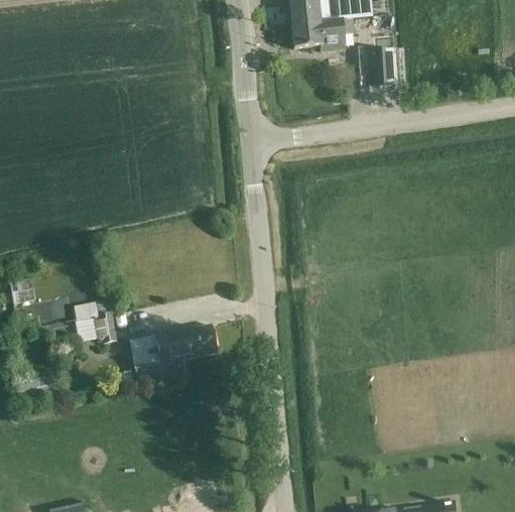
[(291,23),(352,17),(369,16),(383,14),(381,0),(349,0),(331,2),(332,10),(319,12),(317,0),(289,0),(291,23)]
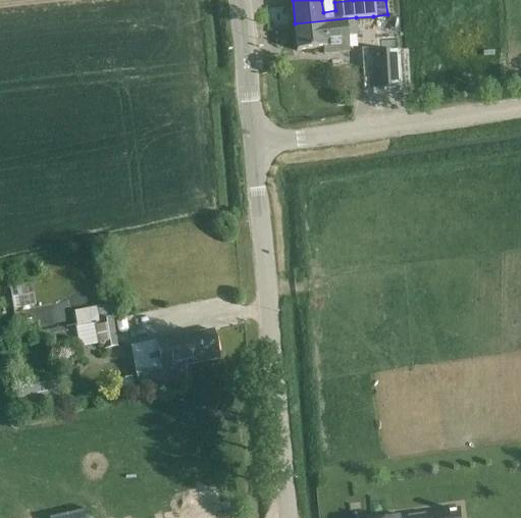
[(356,17),(295,23),(298,48),(325,45),(325,51),(349,49),(347,31),(358,30),(356,17)]
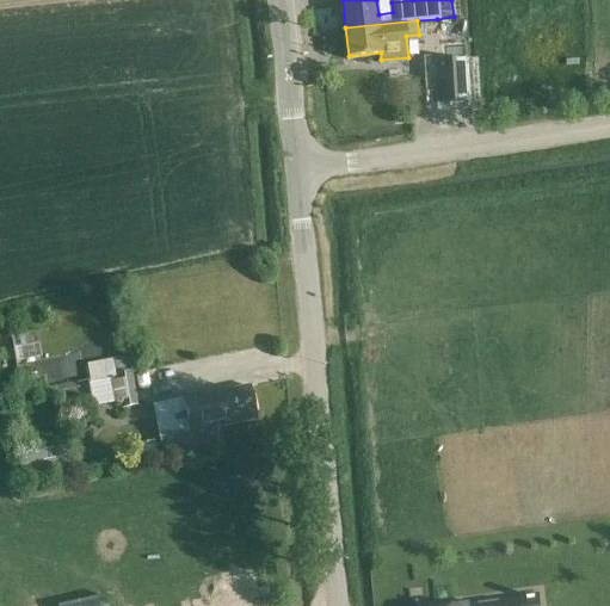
[(436,61),(438,101),(468,99),(466,60),(436,61)]
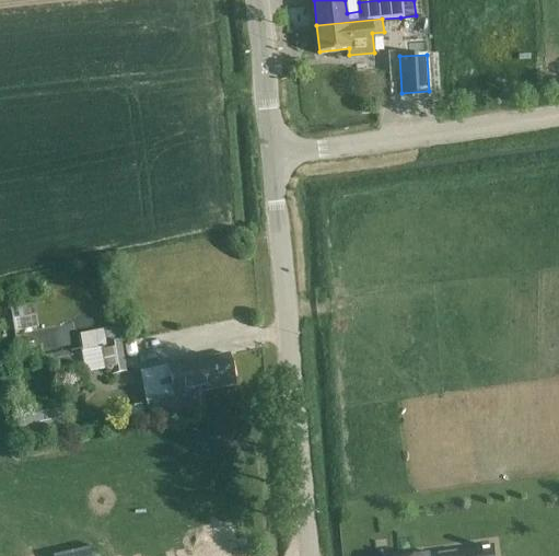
[(15,329),(39,324),(35,301),(10,305),(15,329)]
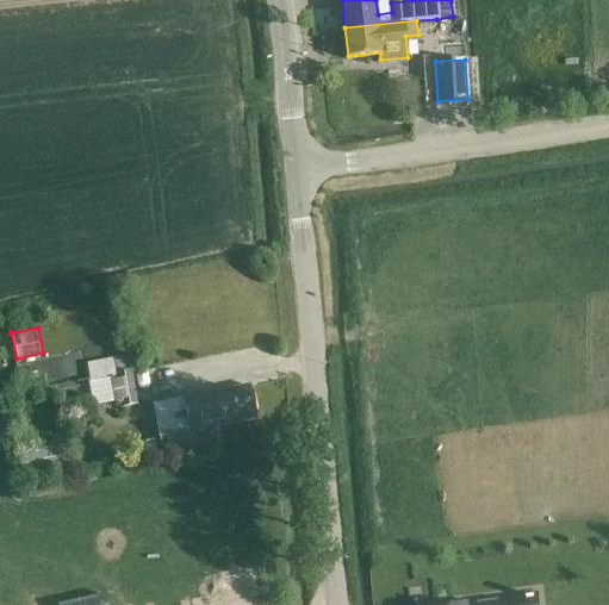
[(111,375),(111,379),(115,400),(120,399),(122,406),(138,403),(134,368),(128,338),(115,340),(115,341),(112,342),(115,355),(87,360),(91,379),(111,375)]
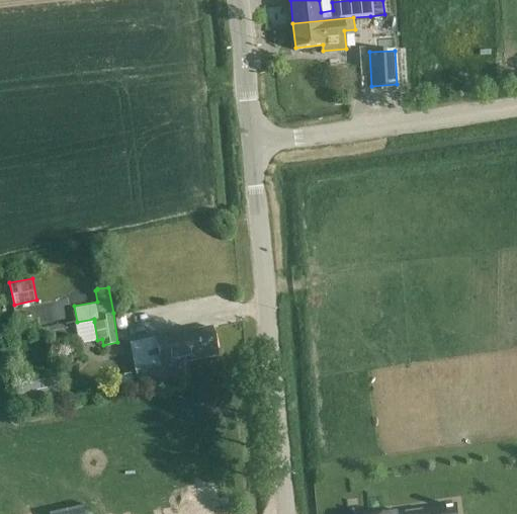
[(30,310),(17,313),(19,322),(32,319),(30,310)]
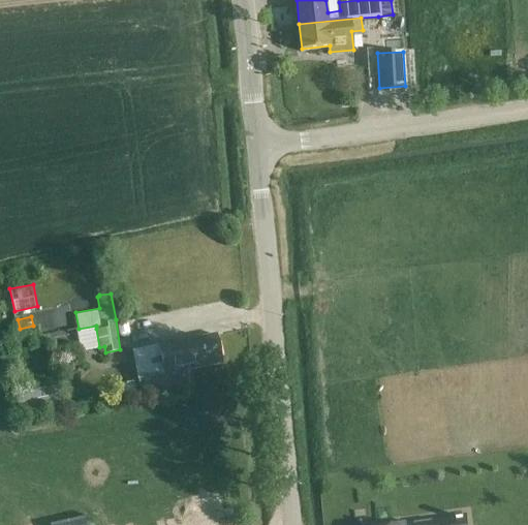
[(222,361),(217,332),(159,343),(159,344),(132,350),(140,391),(179,383),(177,370),(222,361)]
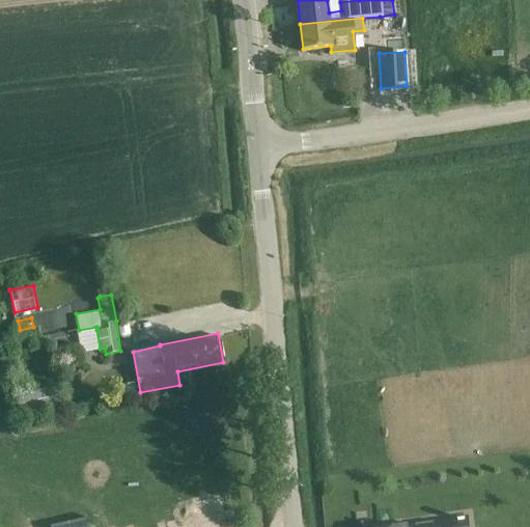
[(130,395),(127,383),(113,385),(116,398),(130,395)]
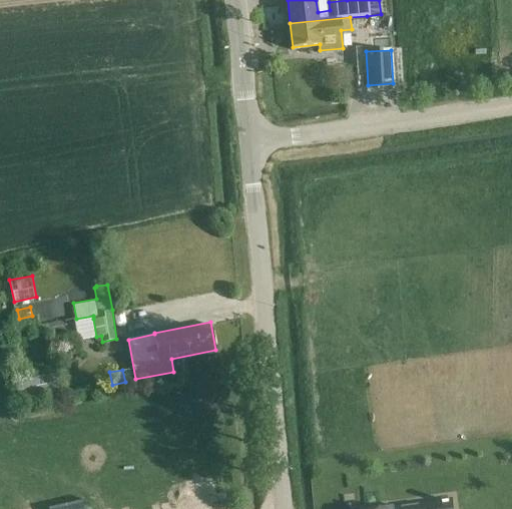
[(61,371),(14,380),(19,398),(63,390),(61,371)]
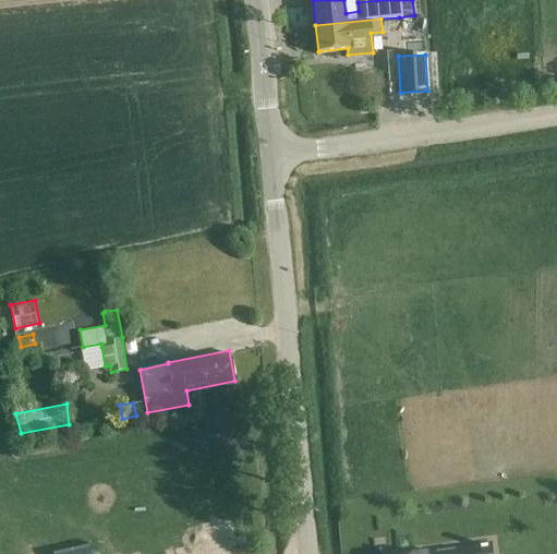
[(399,553),(493,553),(492,543),(433,552),(432,553),(430,553),(430,549),(400,553),(399,553)]
